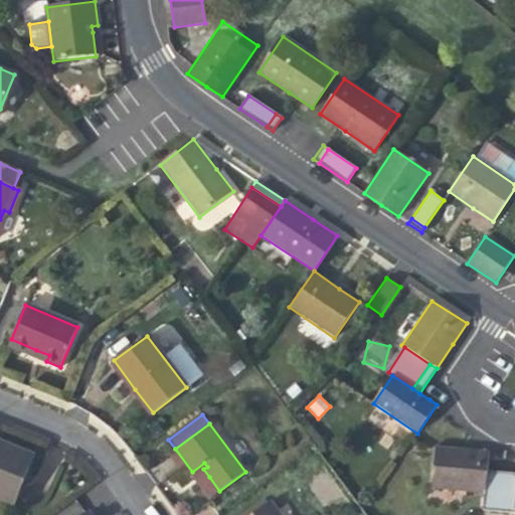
[(0,498),(11,503),(31,455),(1,443),(0,442),(0,498)]
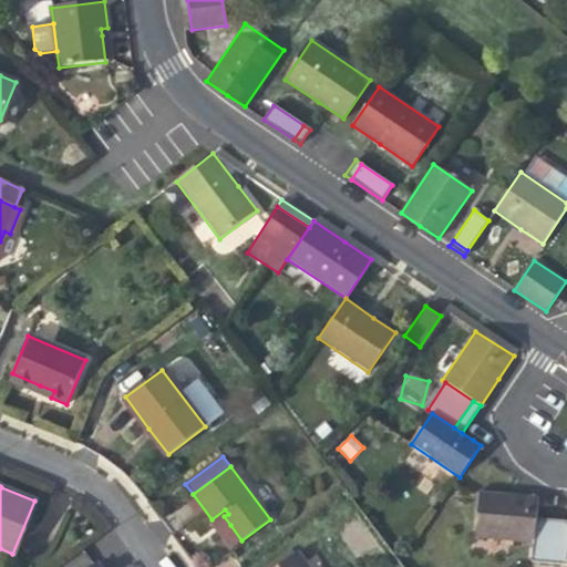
[(511,495),(482,492),(476,537),(534,544),(536,526),(537,517),(539,498),(511,495)]
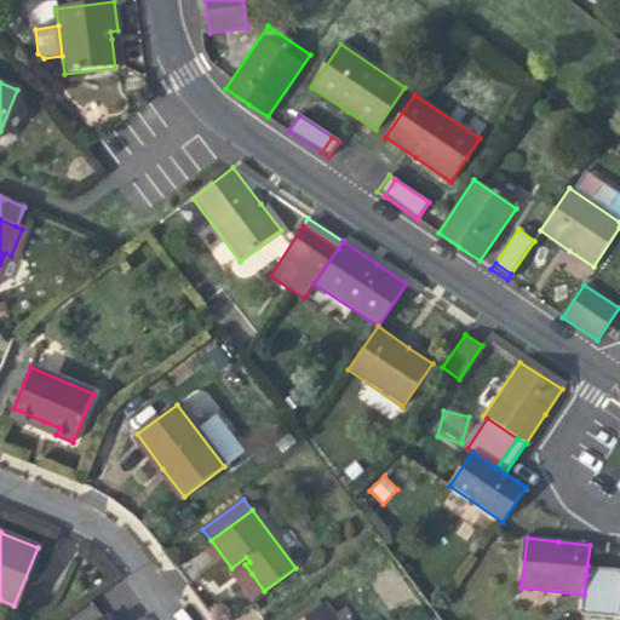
[(619,569),(587,566),(586,575),(619,578),(619,569)]
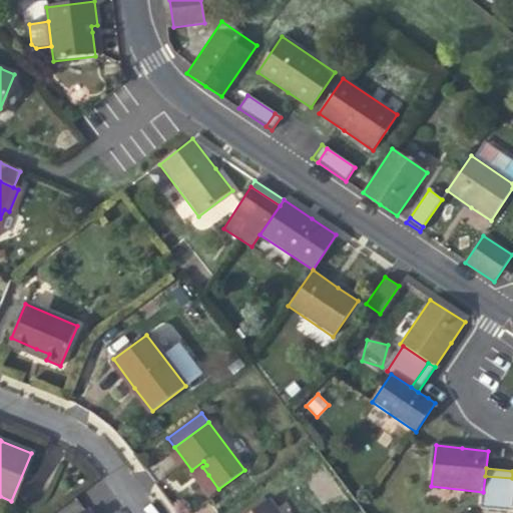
[(512,510),(512,478),(485,476),(483,492),(482,507),(512,510)]
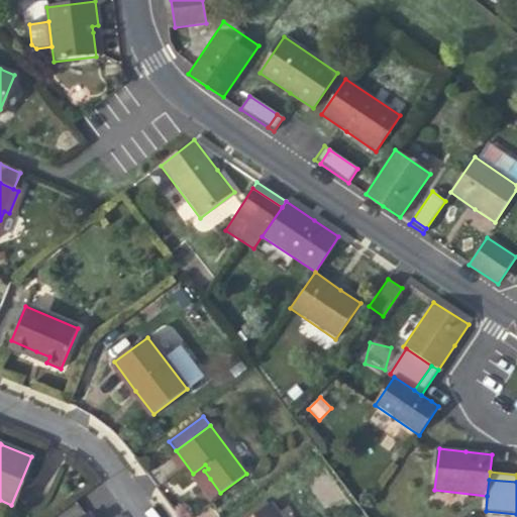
[(281,516),(271,503),(250,516),(281,516)]
